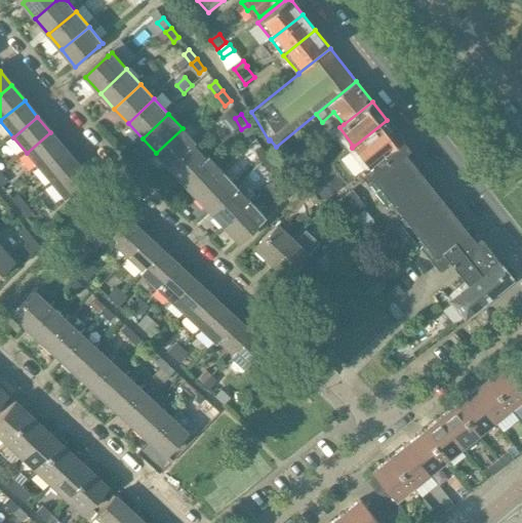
[(352,148),(352,147),(310,180),(325,201),(361,173),(403,139),(387,120),(352,148)]
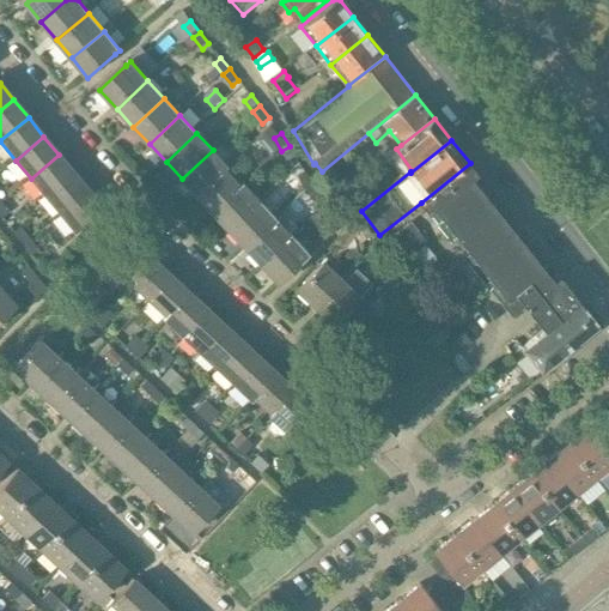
[(297,158),(290,146),(281,151),(290,163),(297,158)]
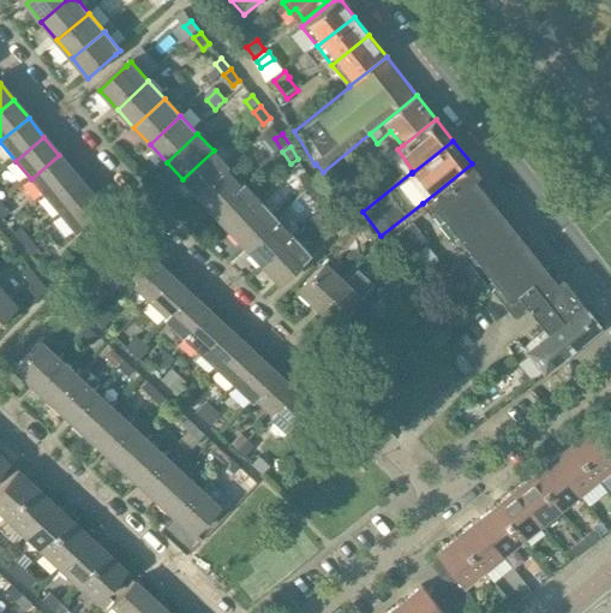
[(214,150),(183,179),(199,197),(226,172),(229,168),(214,150)]
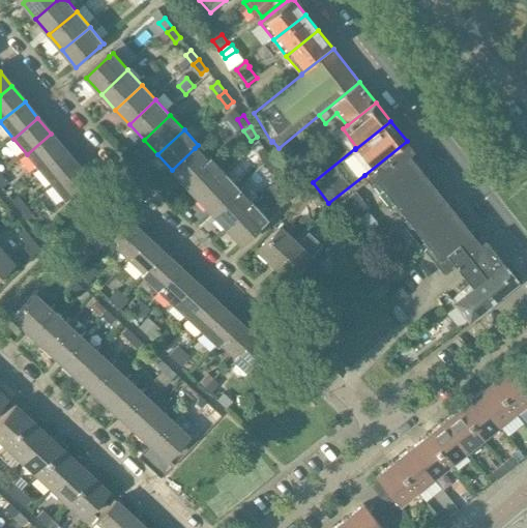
[(51,134),(27,154),(39,170),(64,149),(51,134)]
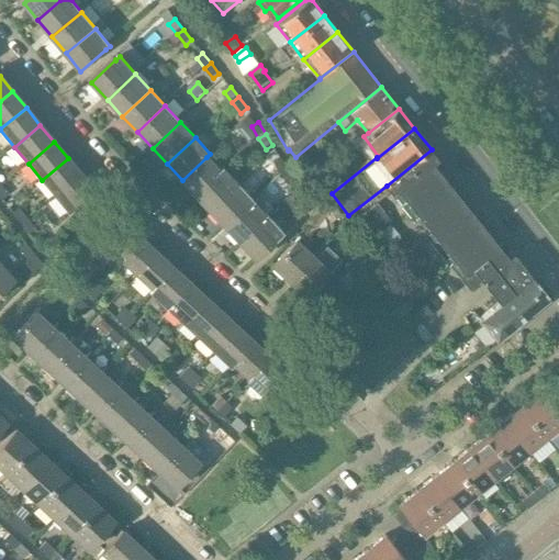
[(297,160),(308,171),(325,155),(315,144),(297,160)]
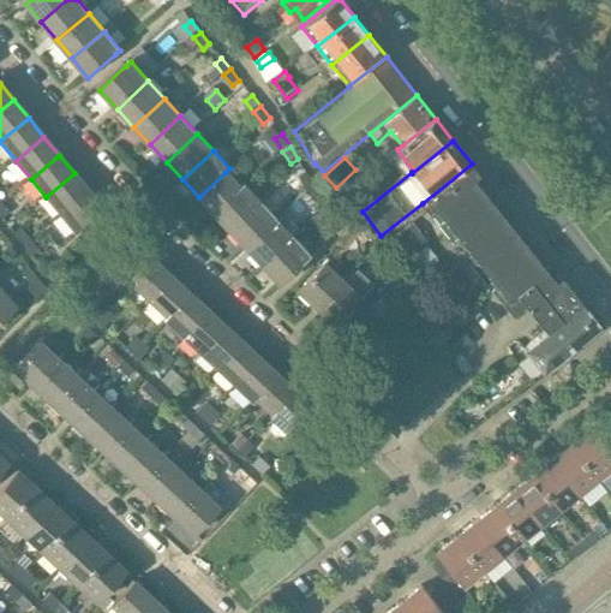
[(481,176),(472,164),(423,203),(432,215),(439,210),(501,287),(495,292),(516,320),(529,309),(549,333),(585,304),(564,280),(557,285),(474,182),(481,176)]
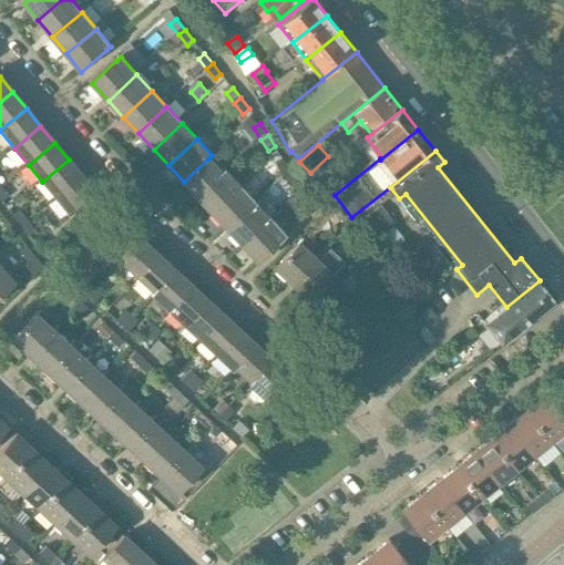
[(208,158),(184,182),(198,197),(223,174),(208,158)]
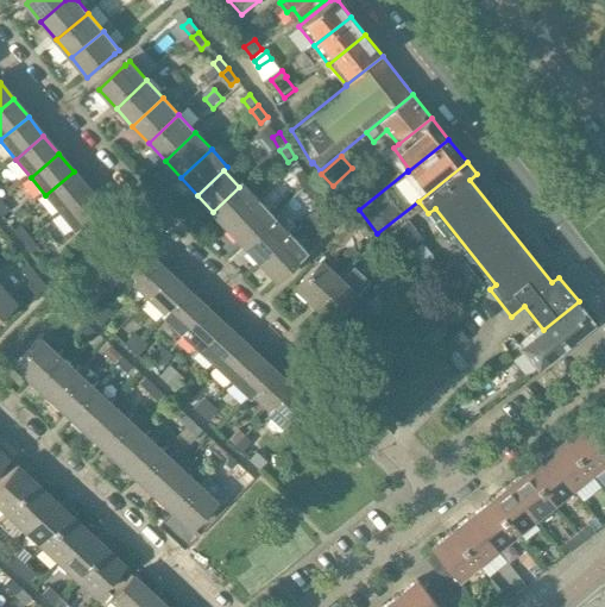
[(74,171),(45,195),(61,214),(89,191),(74,171)]
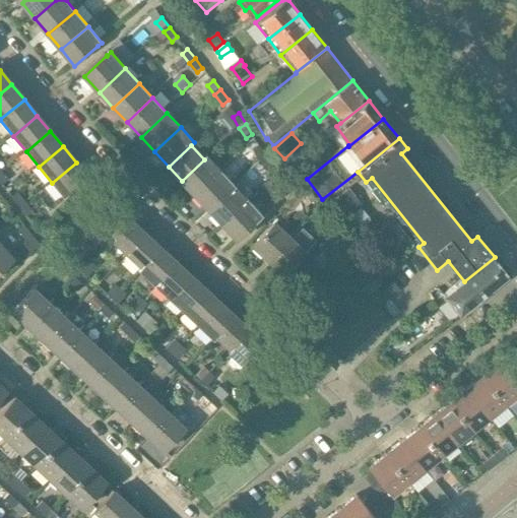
[(255,152),(261,163),(268,158),(261,148),(255,152)]
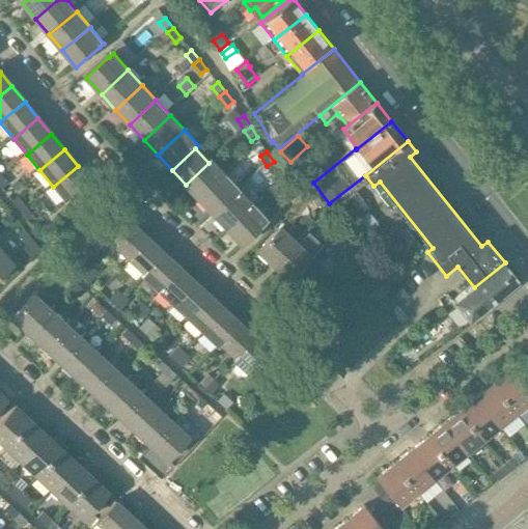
[(209,163),(186,185),(201,200),(227,175),(213,160),(209,163)]
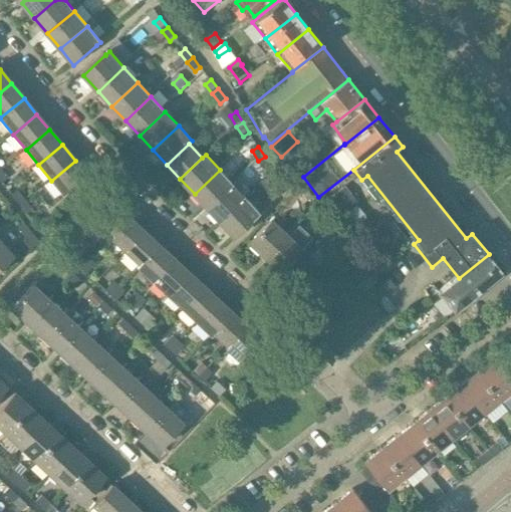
[(271,167),(265,157),(258,161),(265,171),(271,167)]
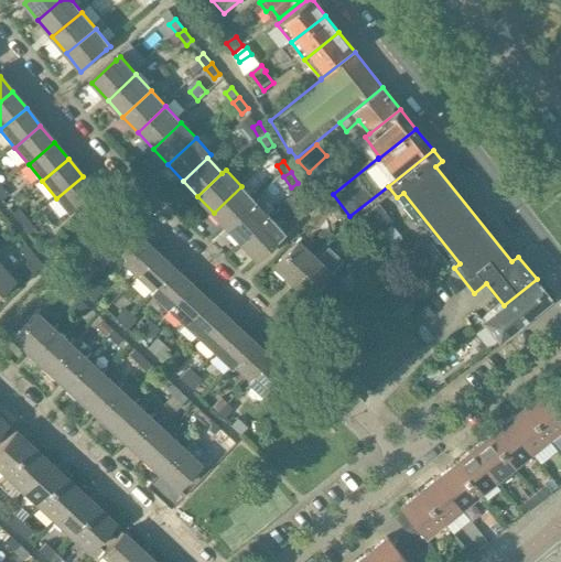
[(83,176),(56,198),(71,216),(75,212),(75,213),(97,194),(83,176)]
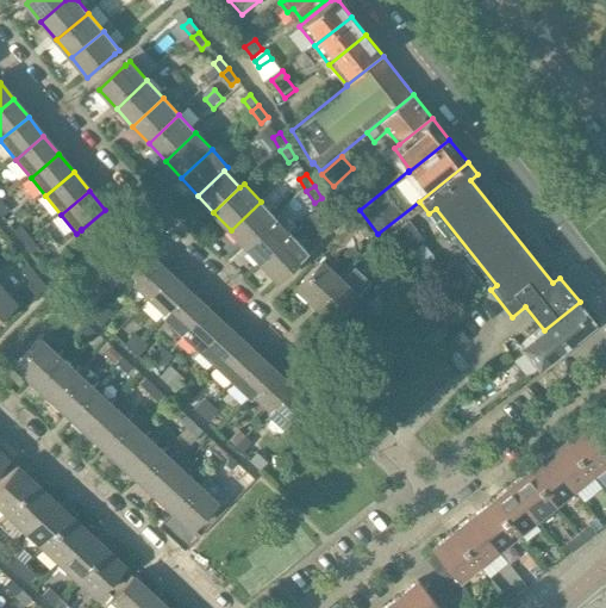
[(345,193),(336,199),(342,210),(351,204),(345,193)]
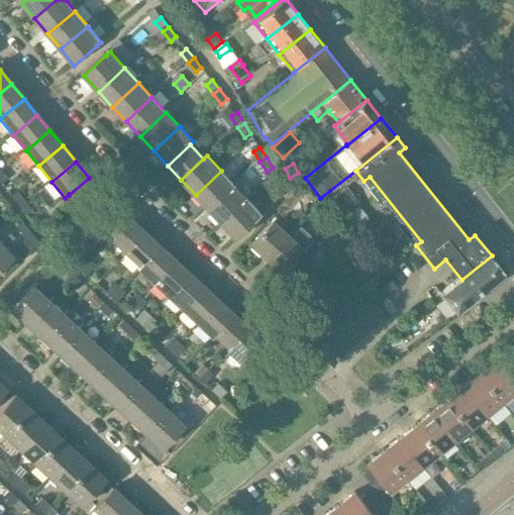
[(9,181),(2,171),(0,172),(0,180),(3,185),(9,181)]
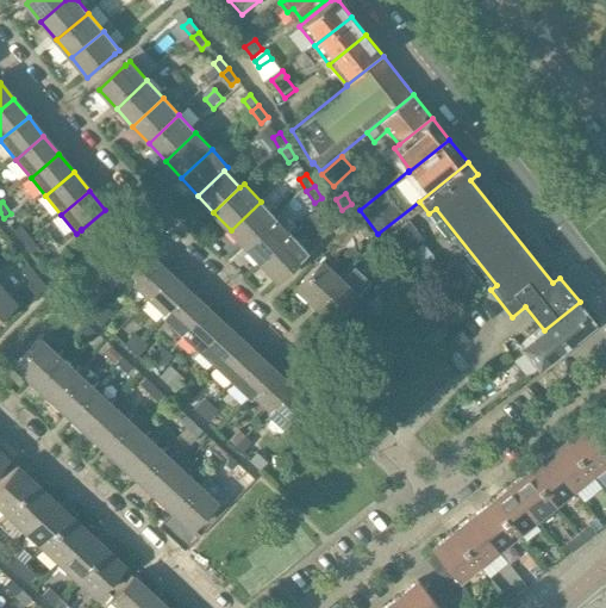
[(261,202),(231,230),(245,247),(276,218),(261,202)]
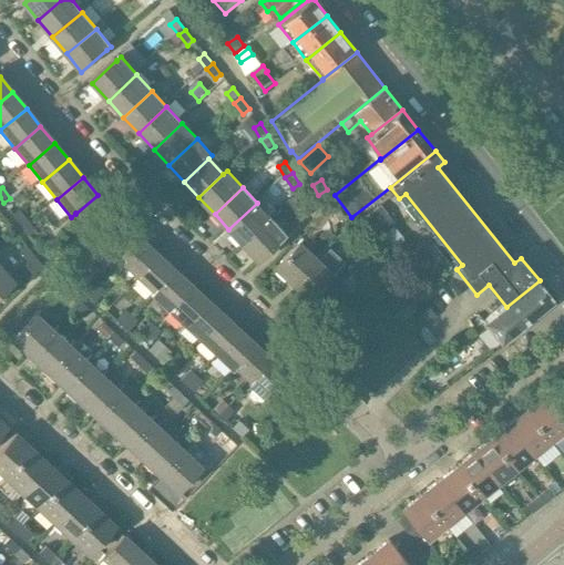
[(305,192),(297,196),(309,215),(317,211),(305,192)]
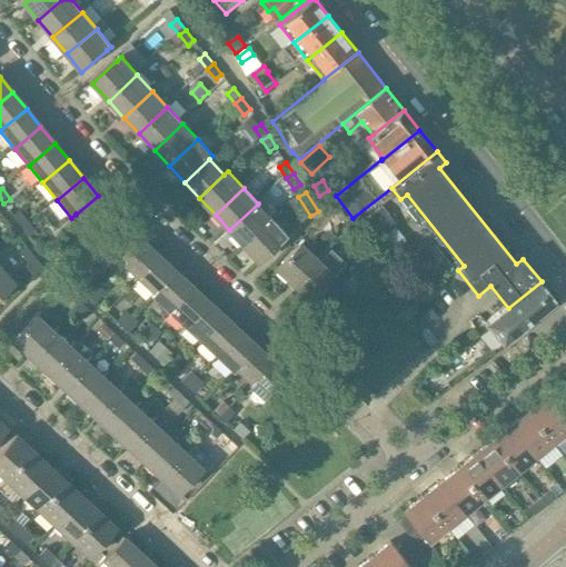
[(258,204),(229,230),(245,247),(274,220),(258,204)]
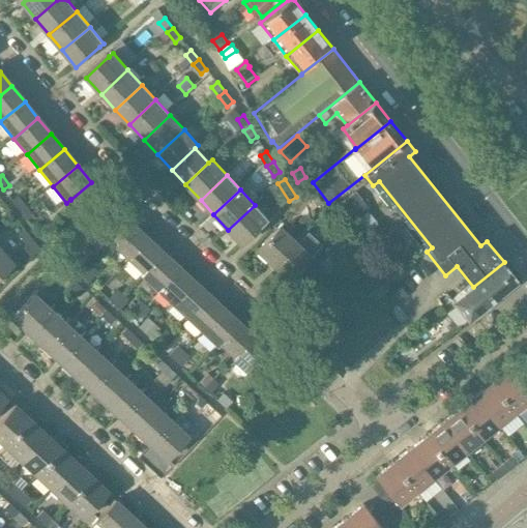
[(308,199),(315,211),(324,205),(316,194),(308,199)]
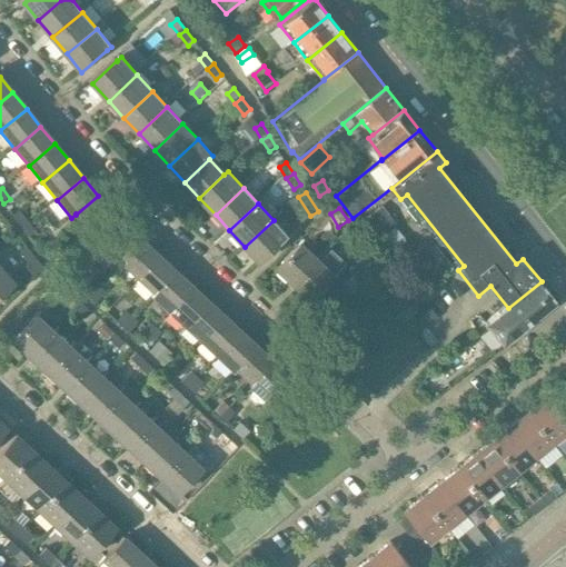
[(15,218),(23,228),(30,224),(21,212),(15,218)]
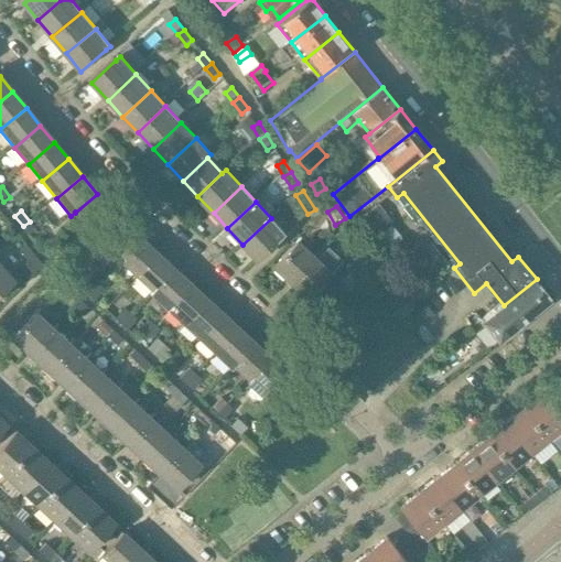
[(328,218),(322,213),(311,225),(316,230),(328,218)]
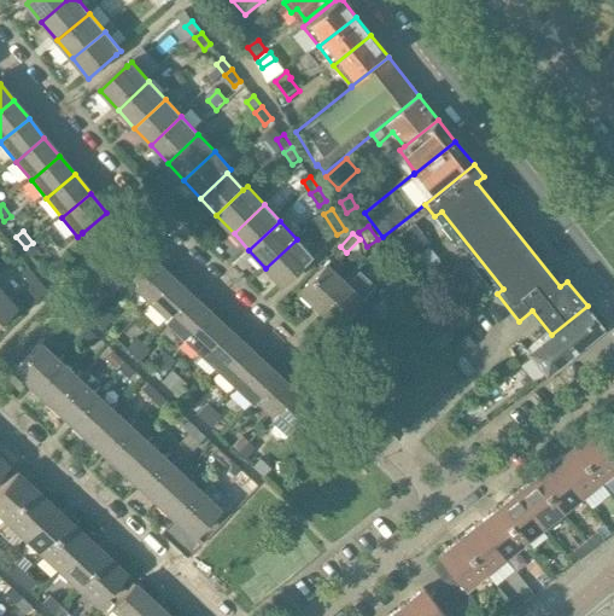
[(297,239),(265,268),(284,286),(310,262),(309,261),(314,257),(297,239)]
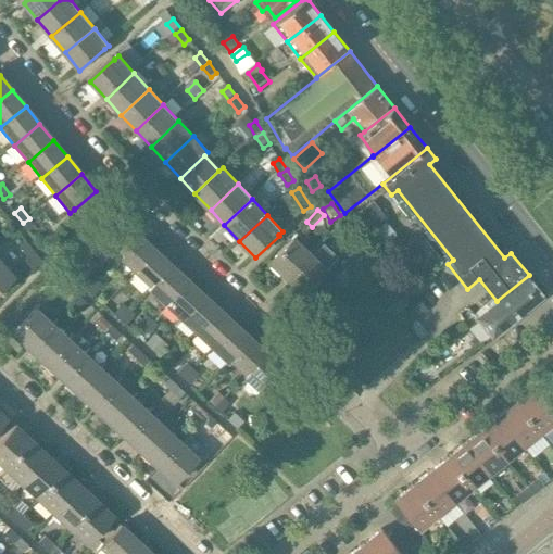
[(29,218),(23,223),(30,233),(37,228),(29,218)]
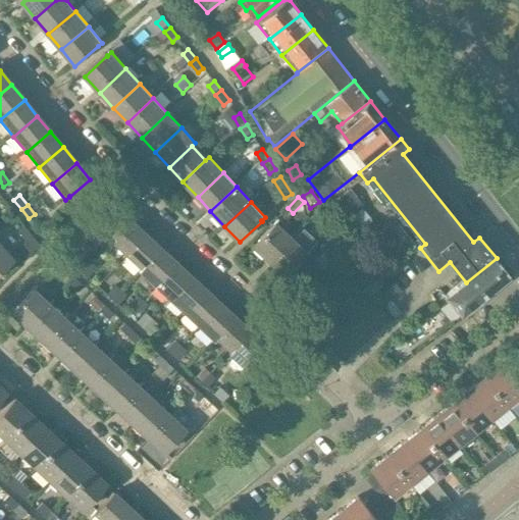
[(111,246),(114,242),(133,222),(116,207),(98,227),(99,227),(95,231),(111,246)]
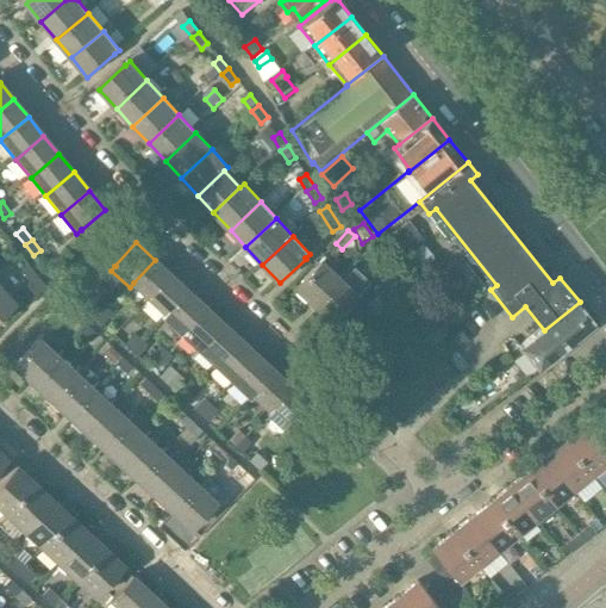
[(172,275),(155,260),(133,283),(151,299),(172,275)]
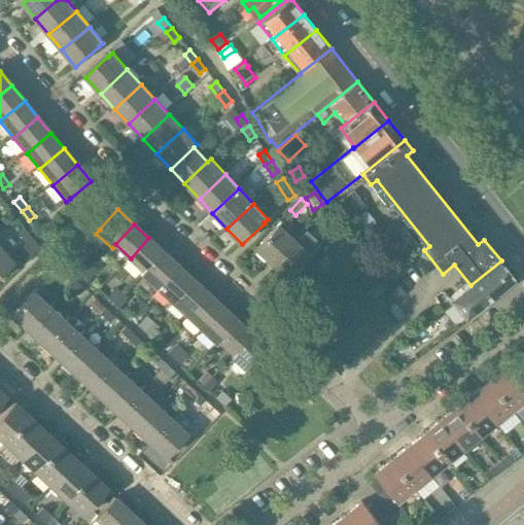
[(258,250),(275,266),(295,243),(279,228),(258,250)]
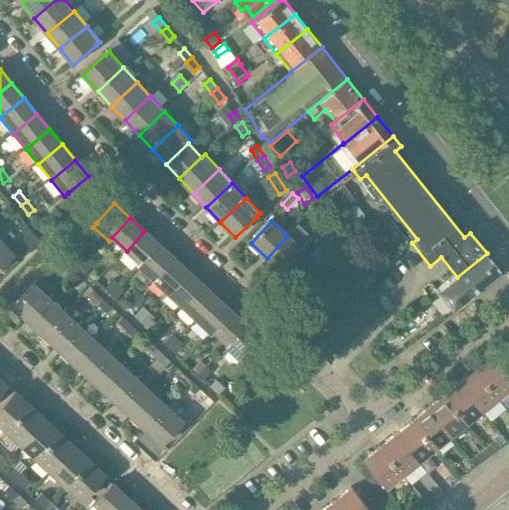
[(26,224),(20,229),(35,248),(41,243),(26,224)]
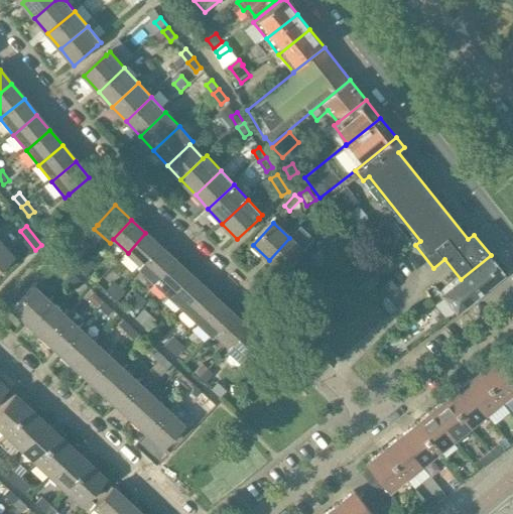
[(160,247),(145,233),(128,253),(142,266),(160,247)]
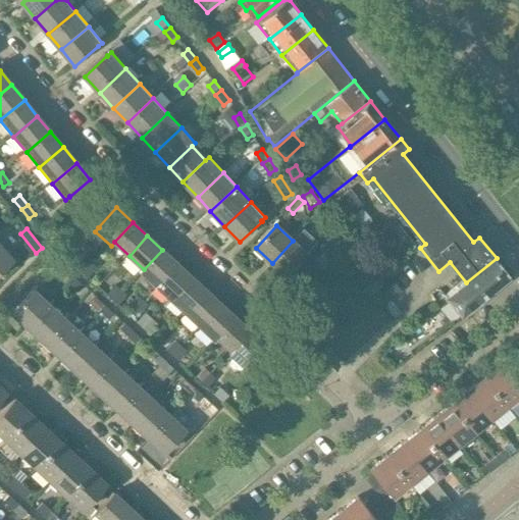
[(293,241),(272,263),(288,277),(308,255),(293,241)]
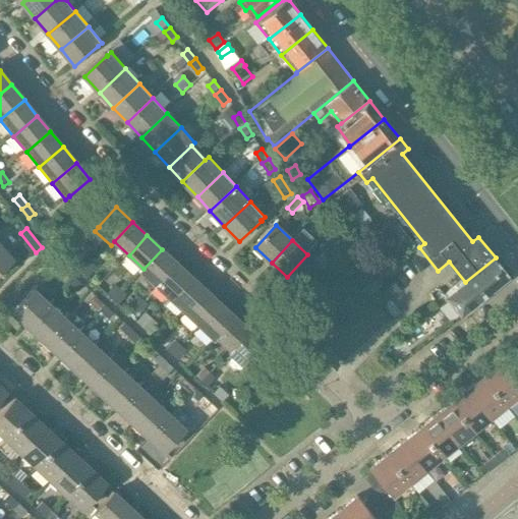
[(0,275),(16,261),(3,246),(0,242),(0,275)]
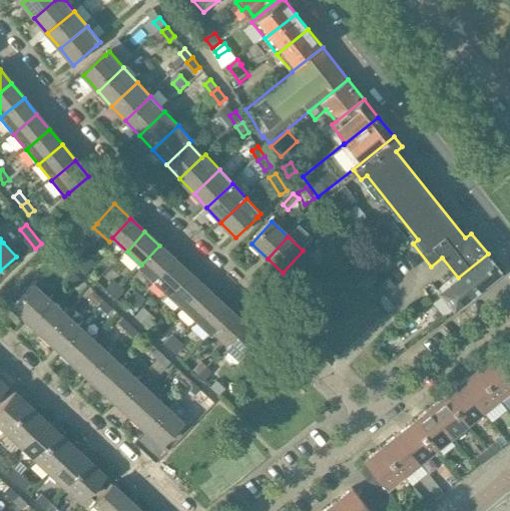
[(325,239),(316,247),(319,250),(327,261),(336,252),(325,239)]
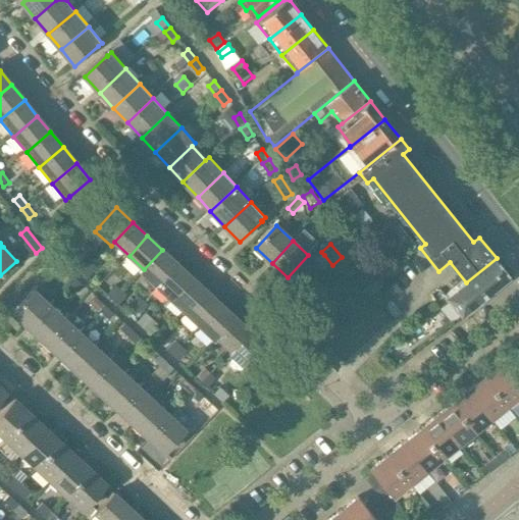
[(36,254),(27,245),(16,256),(26,264),(36,254)]
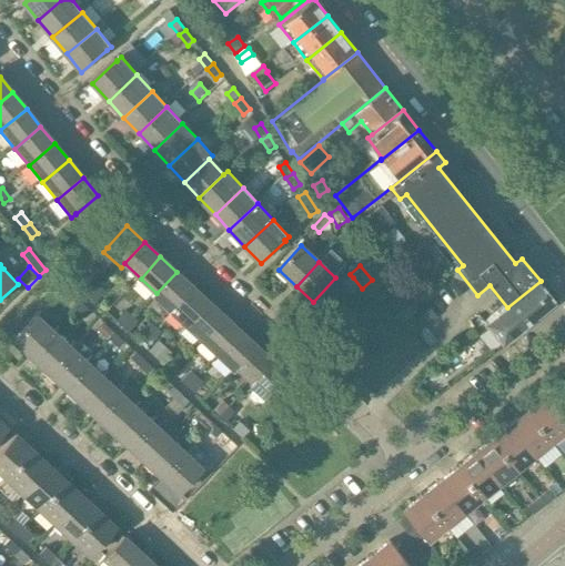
[(193,287),(177,272),(157,293),(153,297),(170,312),(193,287)]
